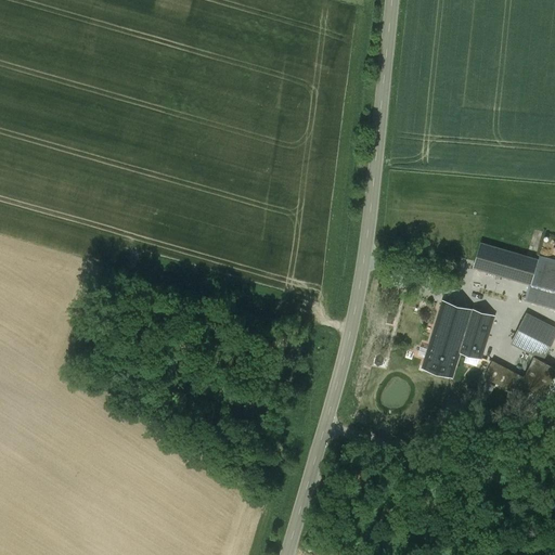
[(524,256),(480,243),(474,267),(531,284),(538,260),(524,256)]
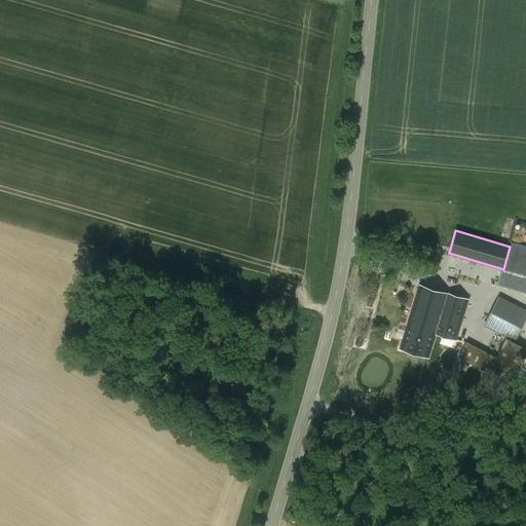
[(525,251),(510,247),(503,269),(525,275),(525,251)]
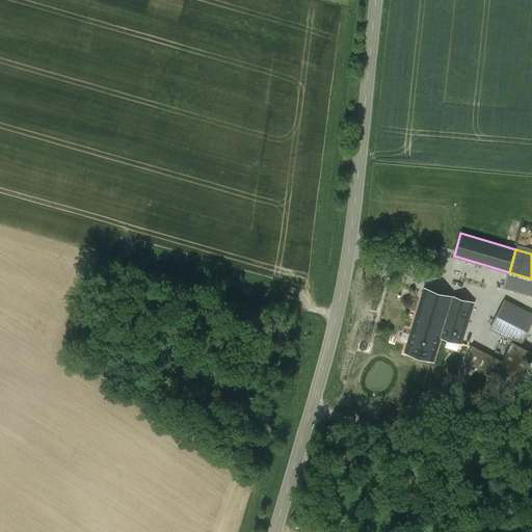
[(531,278),(509,272),(505,288),(531,295),(531,278)]
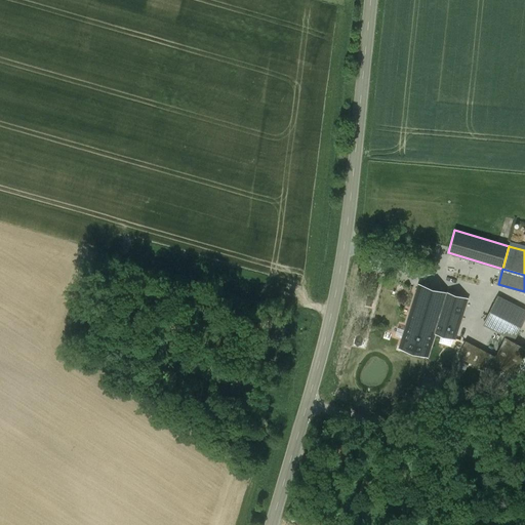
[(467,299),(419,285),(411,313),(457,328),(467,299)]
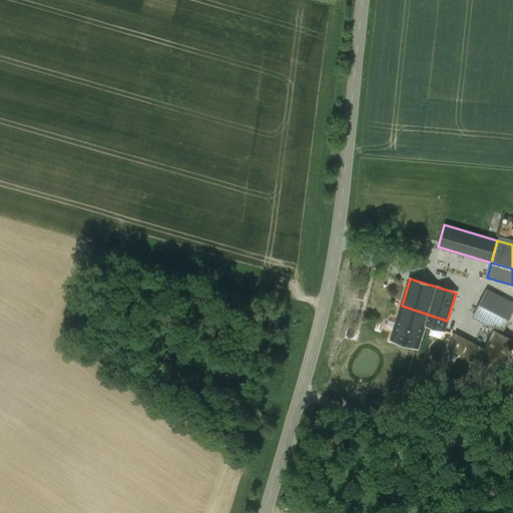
[(512,307),(512,304),(484,291),(472,317),(485,323),(488,318),(504,325),(512,307)]
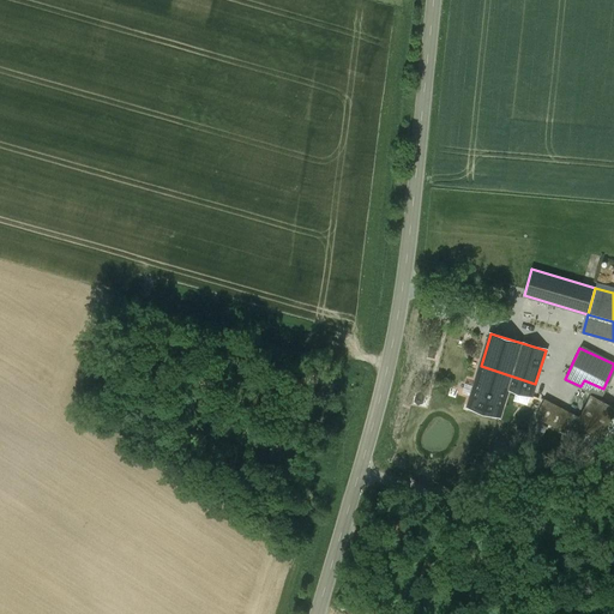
[(535,384),(481,366),(468,407),(499,416),(509,387),(531,395),(535,384)]
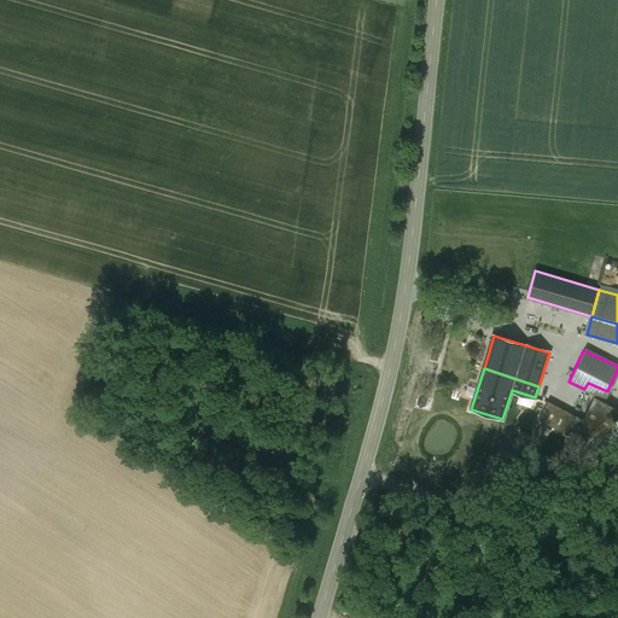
[(583,420),(548,402),(538,420),(573,437),(578,429),(605,442),(617,415),(617,408),(595,397),(583,420)]
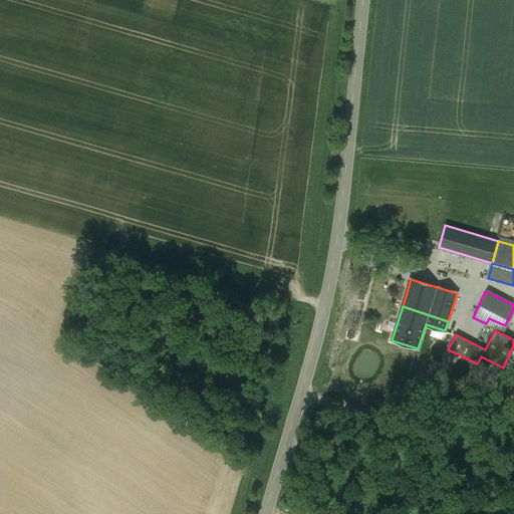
All buildings are outlined.
